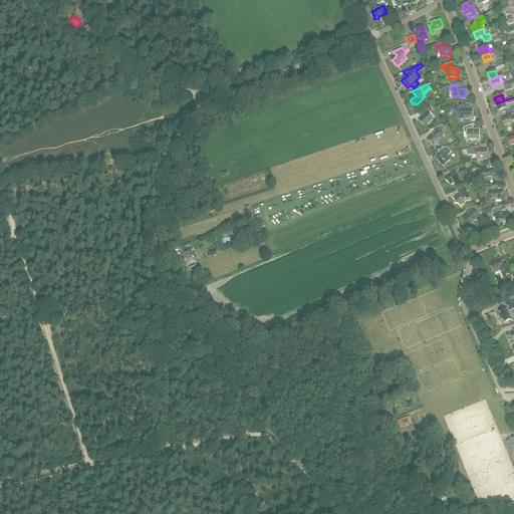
[(503,108),(506,107),(505,103),(508,102),(509,103),(513,101),(513,97),(496,103),(498,110),(503,108)]
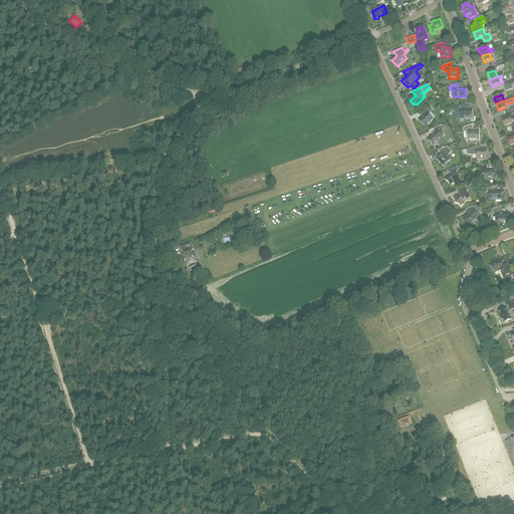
[(473,118),(473,108),(465,108),(465,103),(457,106),(456,111),(461,111),(461,118),(473,118)]
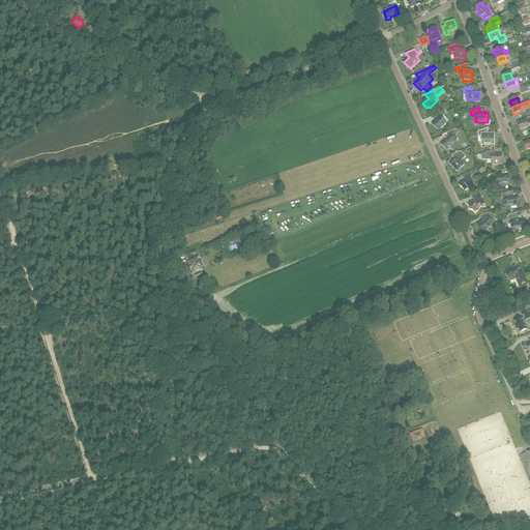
[(437,118),(432,123),(437,129),(445,122),(445,121),(441,117),(443,115),(444,113),(442,111),(434,115),(437,118)]
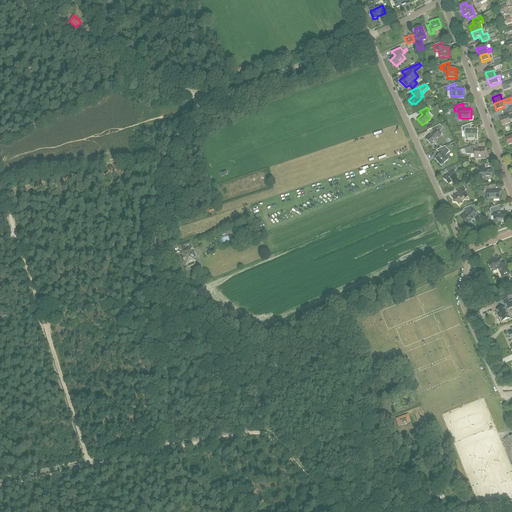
[(511,110),(503,113),(503,114),(504,117),(508,116),(509,120),(511,119),(511,110)]
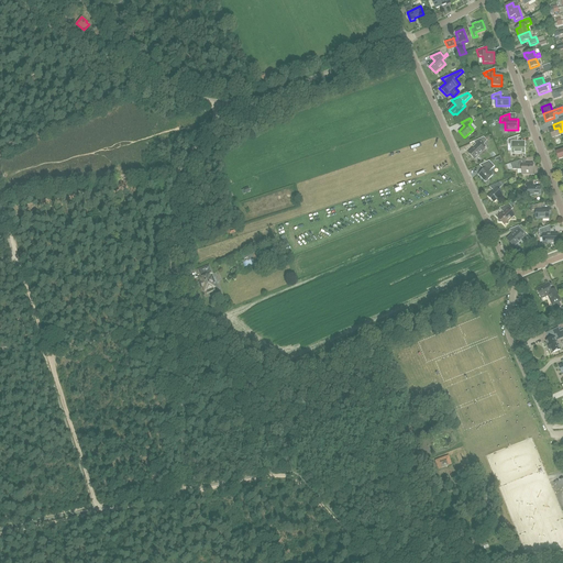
[(561,135),(560,132),(559,128),(554,129),(550,131),(552,138),(561,135)]
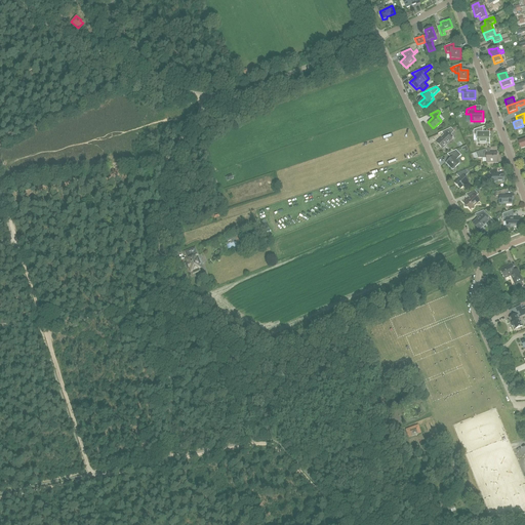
[(490,134),(490,132),(483,132),(483,126),(474,130),(474,134),(477,134),(477,143),(490,142),(490,134)]
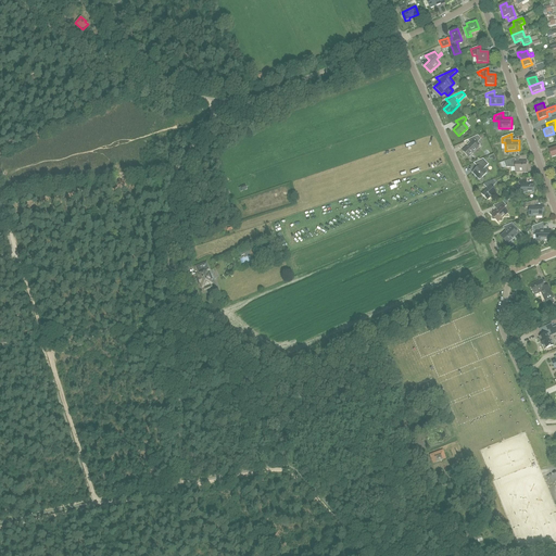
[(468,158),(479,148),(476,144),(481,139),(478,136),(474,137),(468,140),(471,142),(463,151),(468,158)]
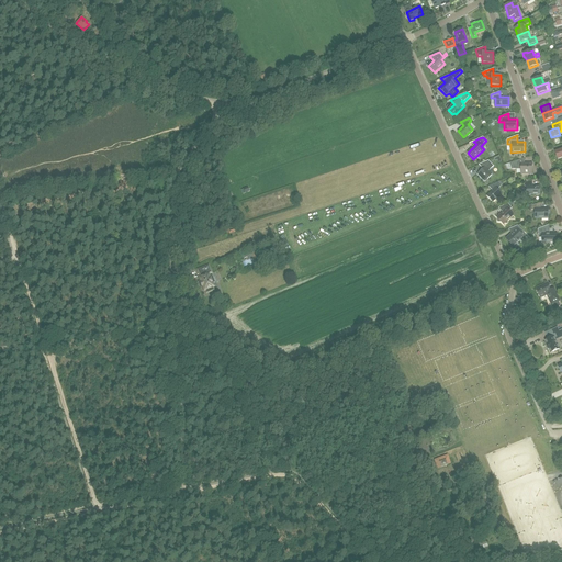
[(524,164),(524,158),(508,164),(510,168),(520,168),(520,173),(532,173),(532,164),(524,164)]
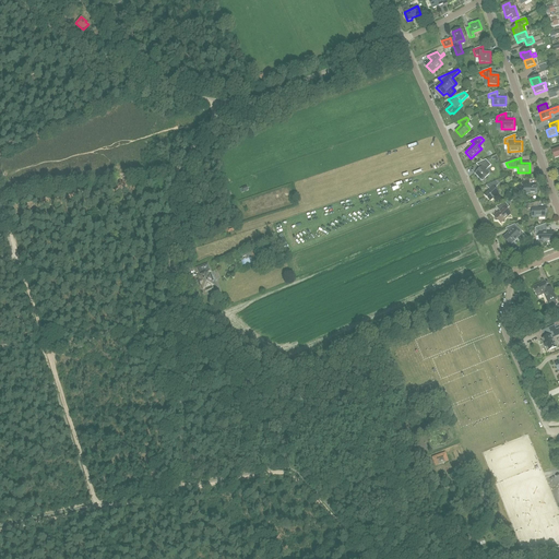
[(482,181),(489,174),(486,170),(491,165),(486,159),(476,164),(480,168),(475,174),(482,181)]
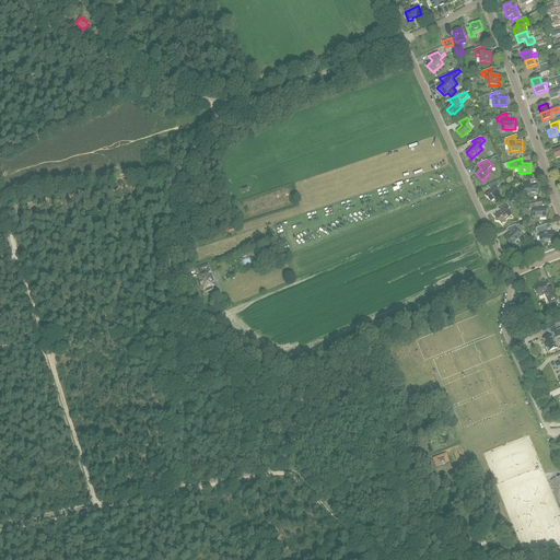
[(531,186),(531,179),(523,183),(523,186),(524,186),(524,195),(538,195),(538,185),(531,186)]
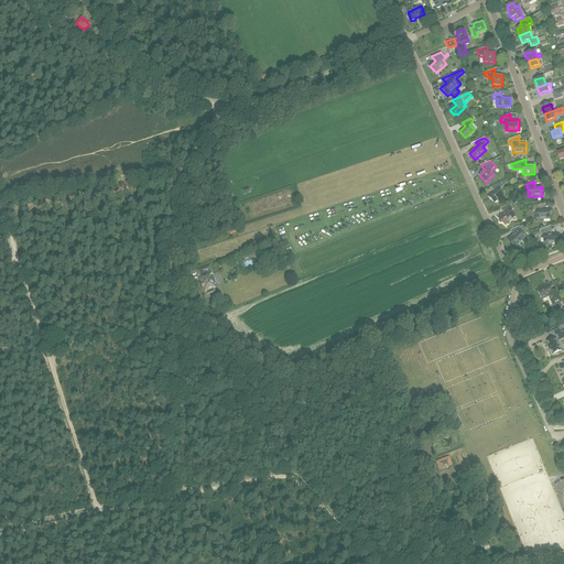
[(495,203),(503,194),(499,190),(503,186),(500,183),(490,187),(495,191),(489,196),(495,203)]
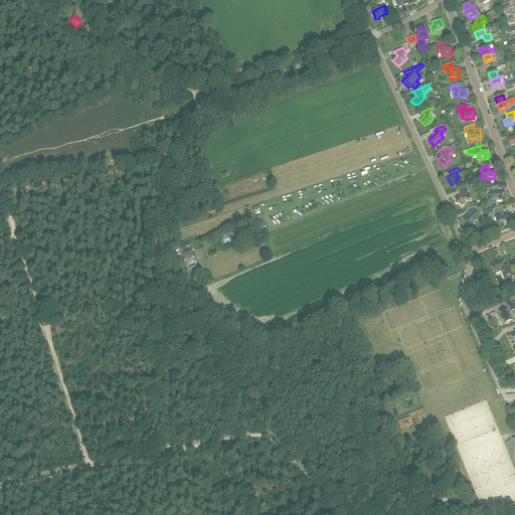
[(469,185),(457,190),(461,194),(456,199),(456,200),(456,202),(457,203),(459,203),(461,205),(466,205),(466,200),(470,196),(467,193),(469,190),(468,189),(470,187),(469,185)]
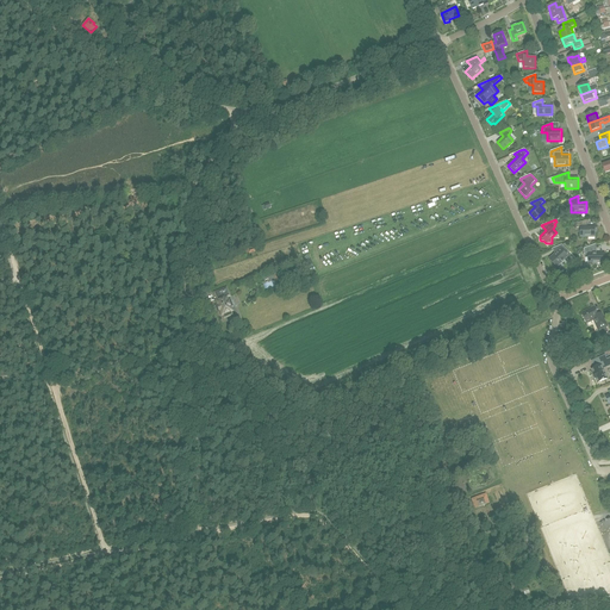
[(587,226),(587,219),(577,224),(577,228),(580,228),(580,237),(595,237),(595,231),(597,231),(597,226),(587,226)]
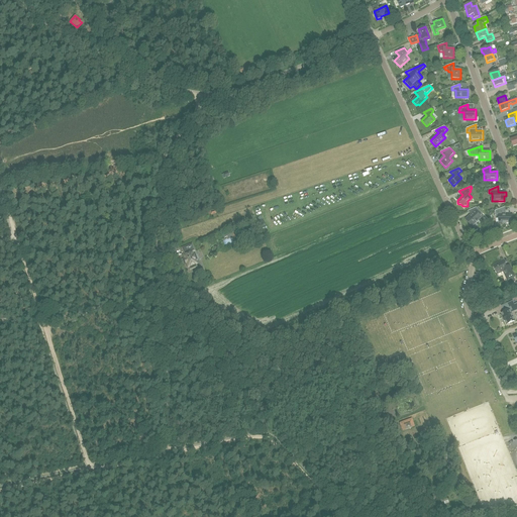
[(472,226),(481,218),(479,216),(482,213),(477,207),(468,211),(472,215),(467,220),(472,226)]
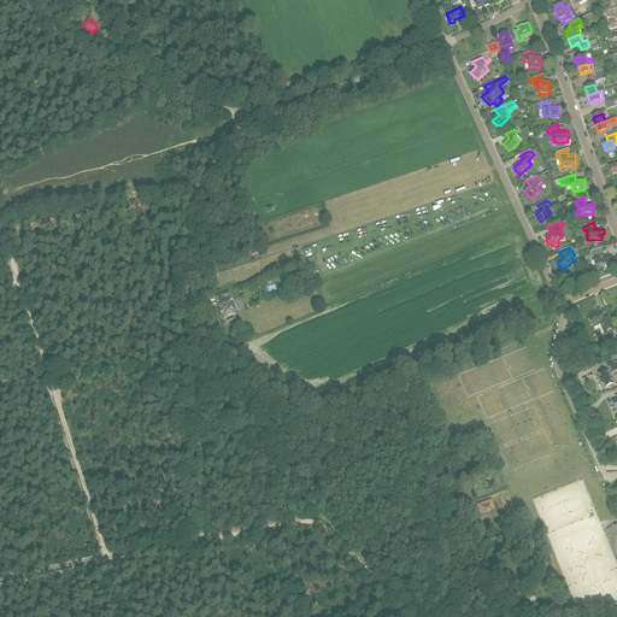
[(604,257),(604,247),(591,251),(591,257),(595,257),(595,265),(611,265),(611,257),(604,257)]
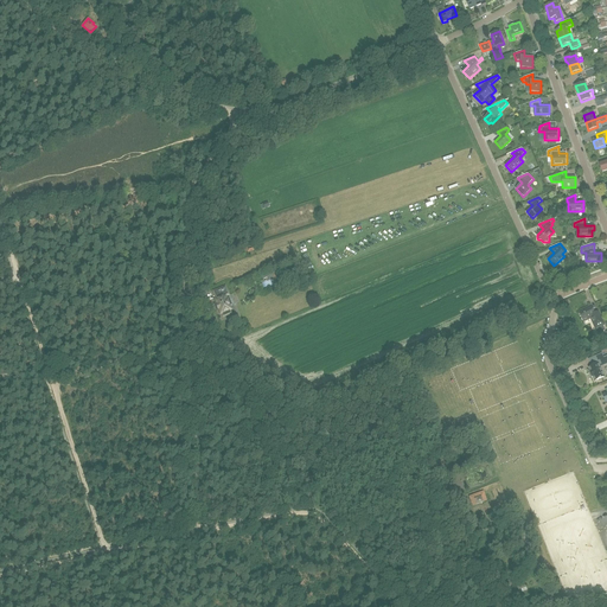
[(225,287),(218,289),(222,298),(215,300),(217,305),(216,305),(218,310),(219,310),(221,314),(230,310),(229,306),(231,305),(229,299),(227,300),(225,296),(229,295),(225,287)]
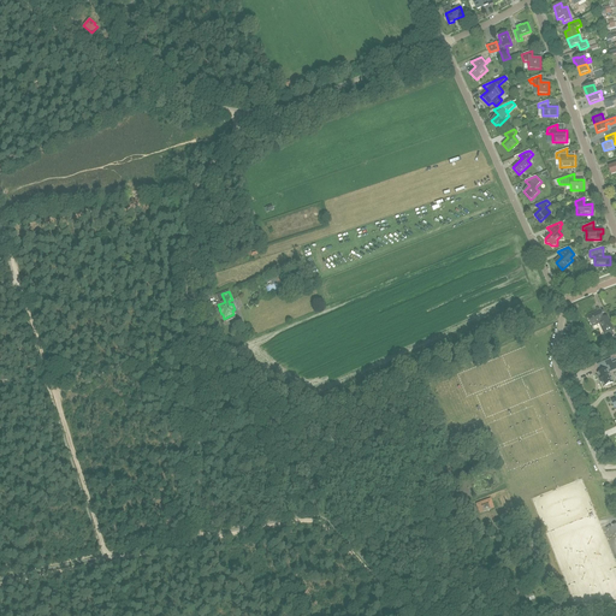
[(592,327),(599,324),(604,333),(606,338),(614,335),(611,330),(614,329),(608,315),(603,317),(599,309),(587,315),(592,327)]
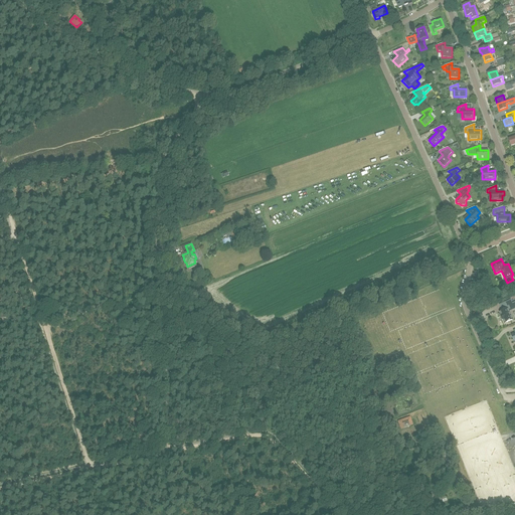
[(502,311),(500,312),(501,316),(501,317),(501,318),(502,318),(502,319),(502,320),(503,320),(505,323),(513,320),(509,311),(514,309),(511,300),(502,304),(504,310),(502,311)]
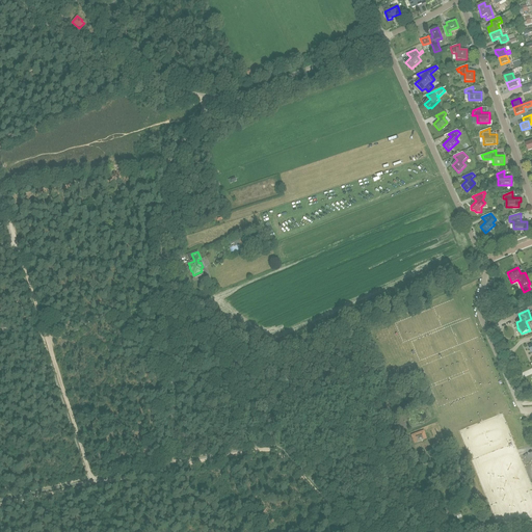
[(424,430),(410,435),(414,445),(427,440),(424,430)]
